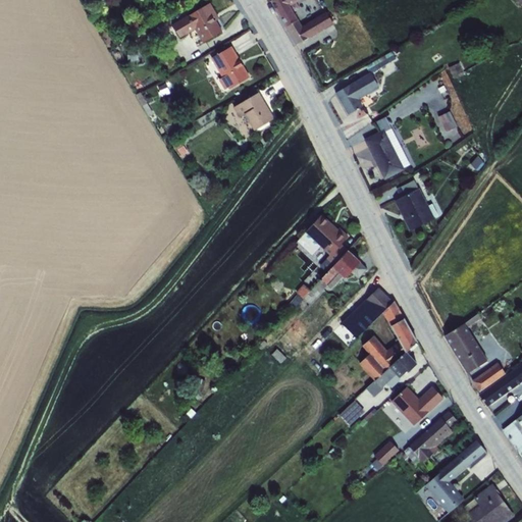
[(290,6),(285,0),(273,0),(270,2),(285,28),(298,20),(290,6)]
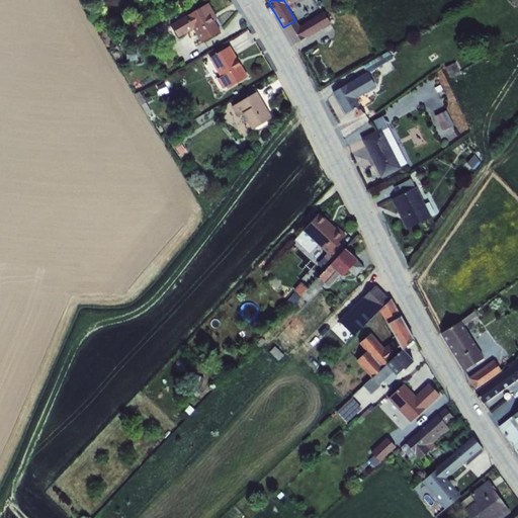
[(208,4),(171,25),(179,38),(193,30),(201,42),(221,31),(214,21),(218,19),(208,4)]
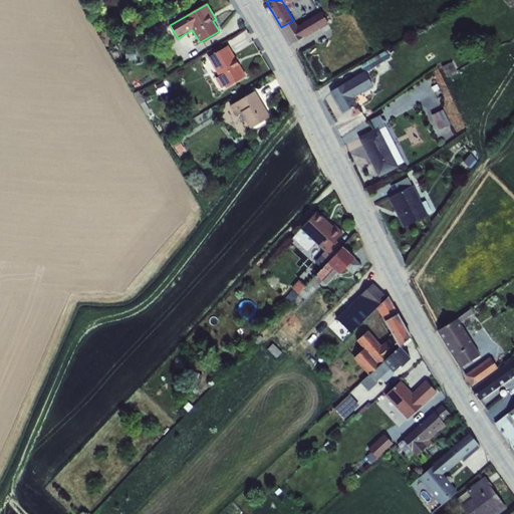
[(103,9),(92,16),(94,21),(106,13),(103,9)]
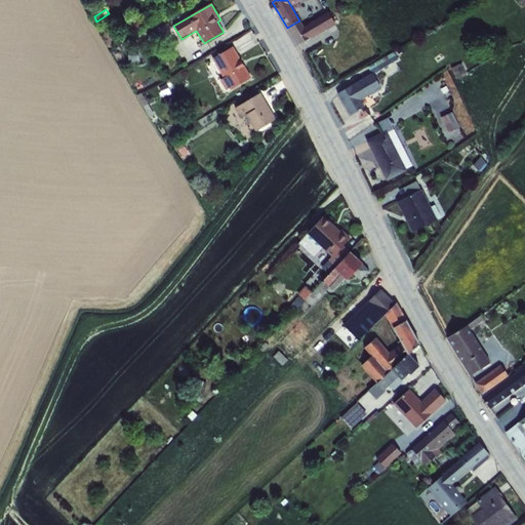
[(303,26),(310,38),(311,39),(335,25),(328,11),(303,26)]
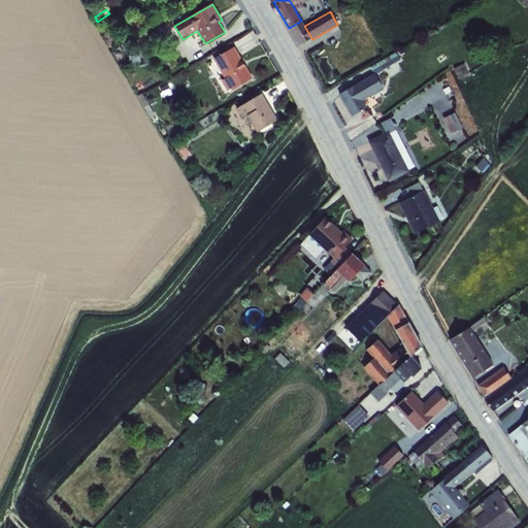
[(301,21),(289,28),(300,45),(311,38),(304,26),(301,21)]
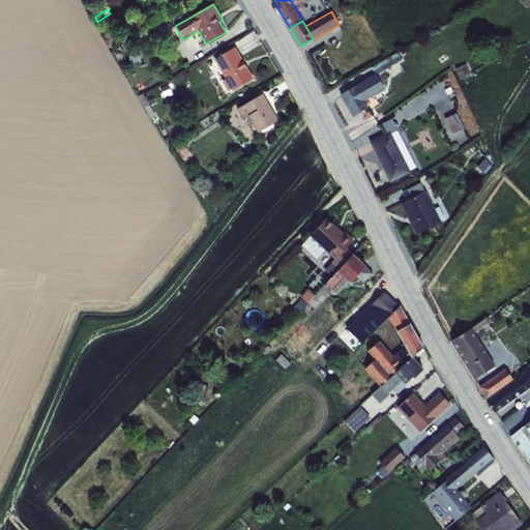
[(235,48),(214,60),(226,80),(223,82),(228,91),(232,90),(233,91),(254,79),(235,48)]
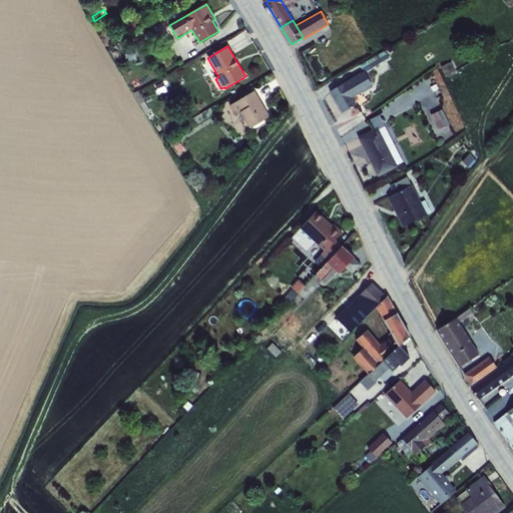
[(134,50),(125,51),(126,61),(135,60),(134,50)]
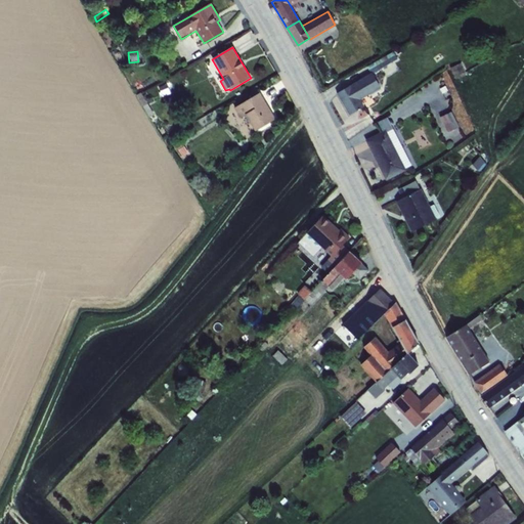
[(370,74),(337,93),(349,116),(363,106),(360,100),(381,88),(376,79),(384,74),(381,70),(398,59),(393,52),(367,68),(370,74)]
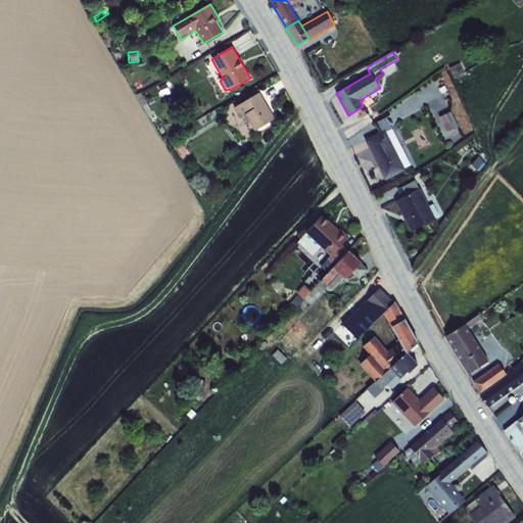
[(460,63),(449,69),(456,79),(466,74),(460,63)]
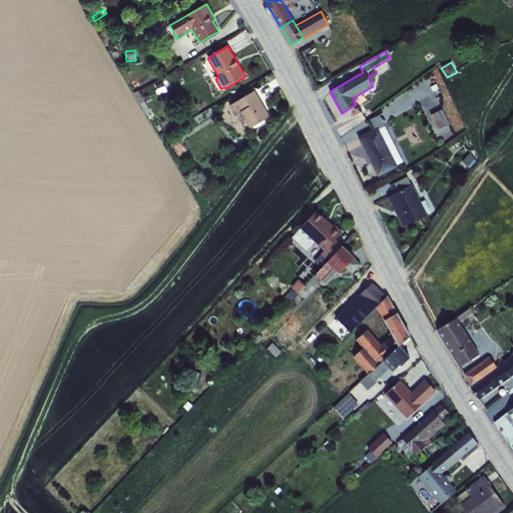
[(163,83),(155,86),(158,95),(166,92),(163,83)]
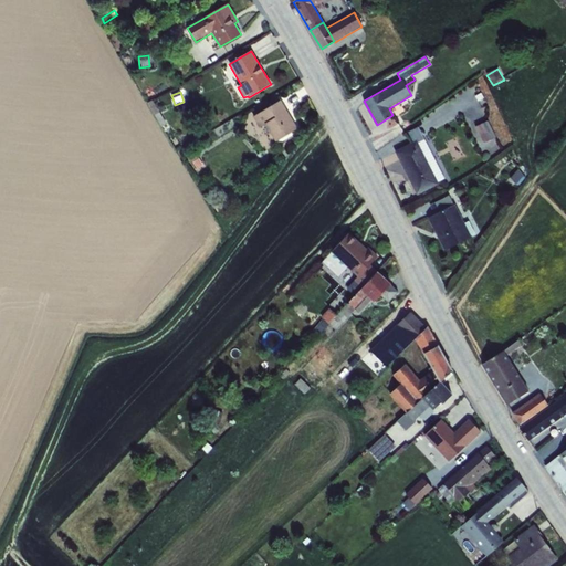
[(481,93),(475,96),(482,108),(490,104),(486,97),(484,98),(481,93)]
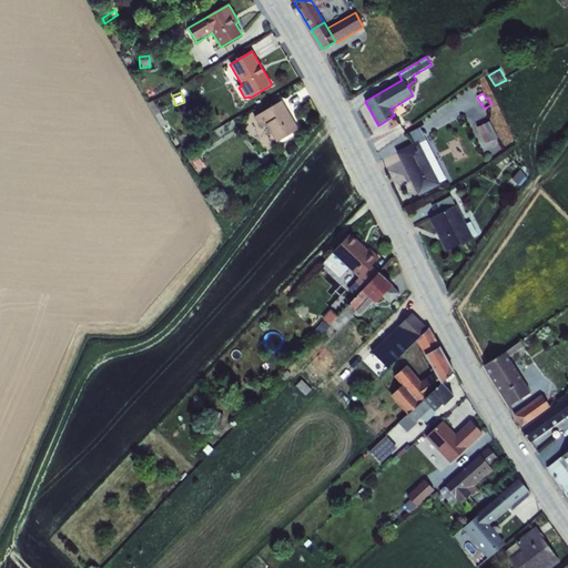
[(153,101),(148,104),(162,128),(168,124),(153,101)]
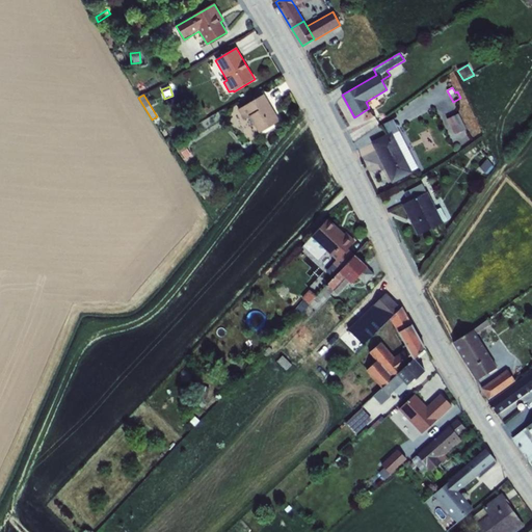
[(264,95),(238,110),(244,120),(249,116),(259,133),(280,122),(264,95)]
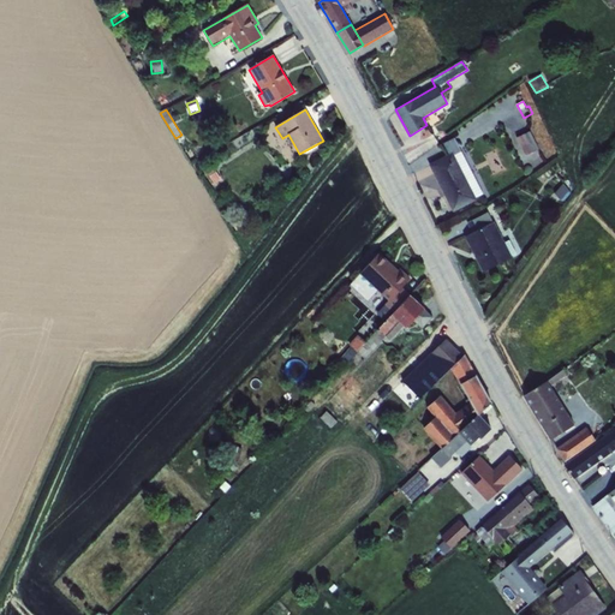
[(530,132),(517,138),(525,156),(538,149),(530,132)]
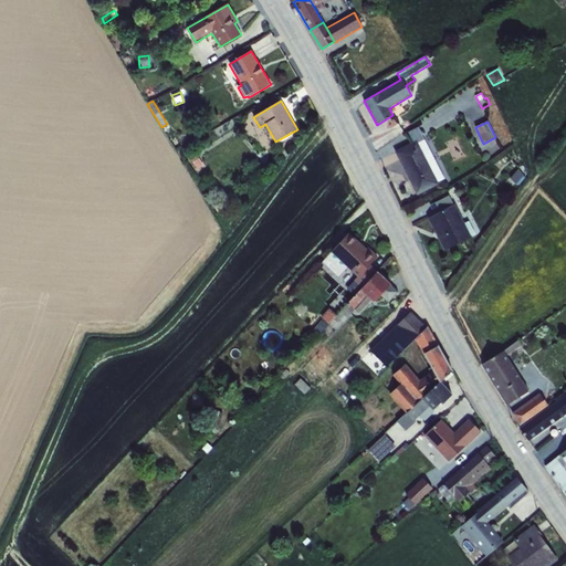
[(417,140),(395,153),(417,195),(439,185),(438,182),(444,179),(425,140),(418,144),(417,140)]
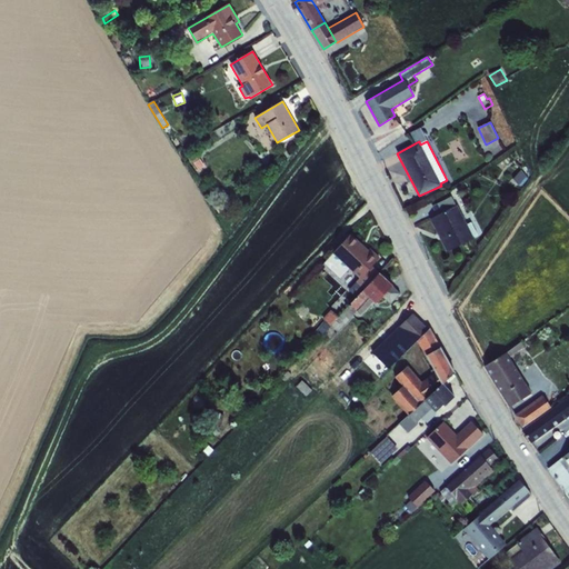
[(196,151),(190,156),(199,170),(206,166),(196,151)]
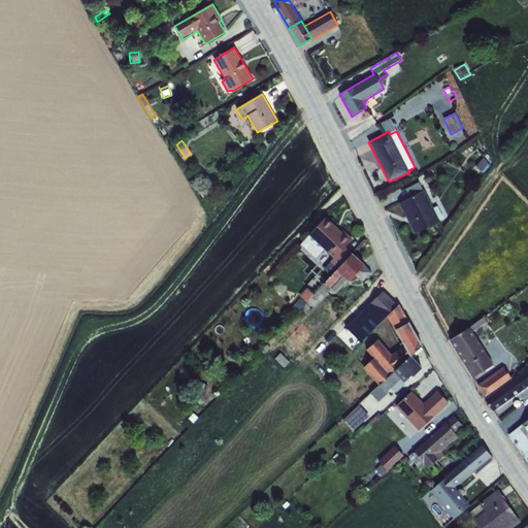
[(483,159),(475,166),(482,172),(489,164),(483,159)]
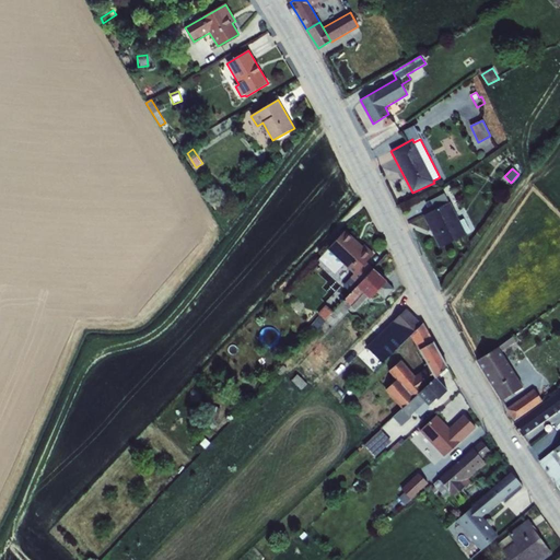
[(430,212),(423,216),(440,248),(466,234),(466,233),(469,231),(464,219),(459,221),(450,202),(448,202),(444,194),(426,203),(430,212)]
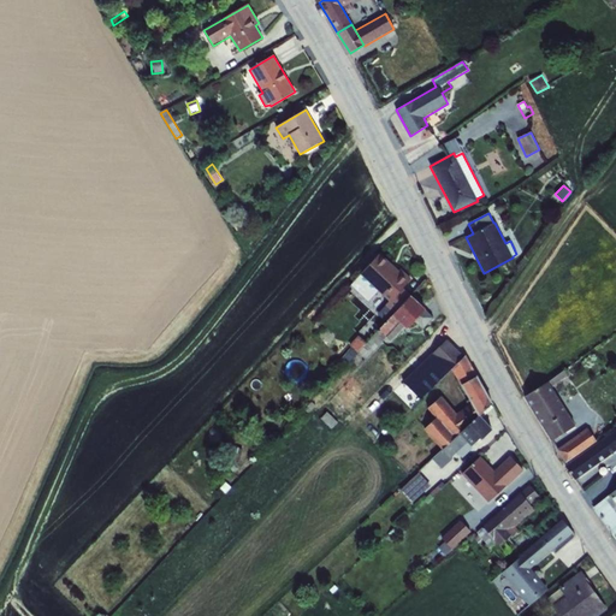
[(380,254),(360,276),(389,302),(385,306),(394,314),(410,296),(402,289),(412,279),(401,270),(398,271),(380,254)]
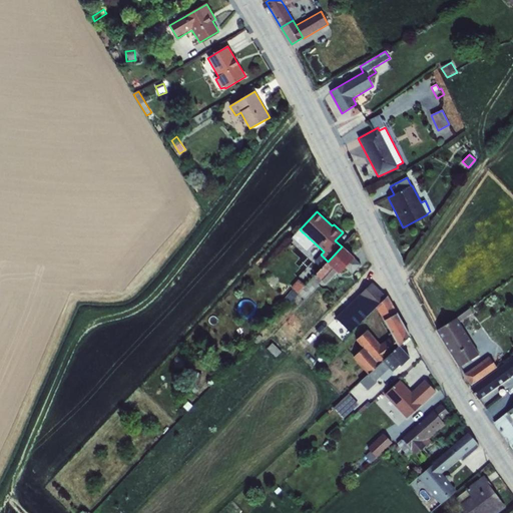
[(328,262),(315,276),(321,281),(333,269),(339,274),(345,268),(352,275),(361,265),(354,258),(342,246),(328,262)]
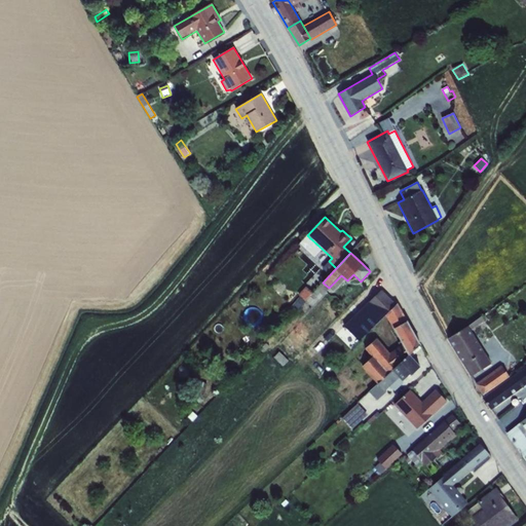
[(301,293),(308,298),(314,291),(307,286),(301,293)]
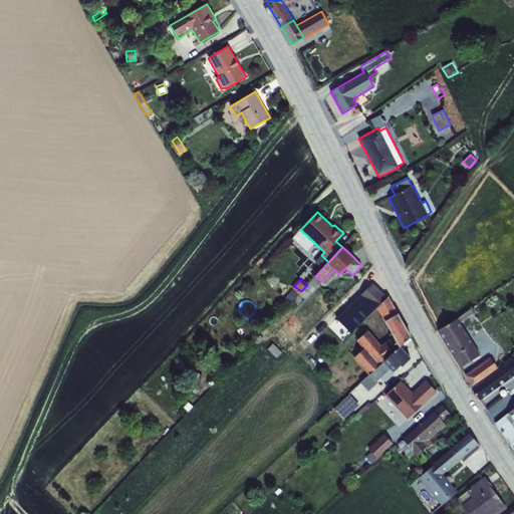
[(384,321),(398,314),(388,297),(388,298),(373,283),(336,319),(350,333),(376,308),(384,321)]
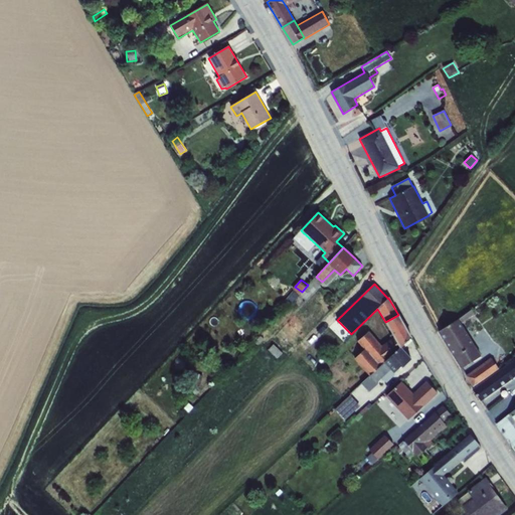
[(458,319),(439,332),(462,368),(481,356),(461,324),(475,315),(472,310),(458,319)]
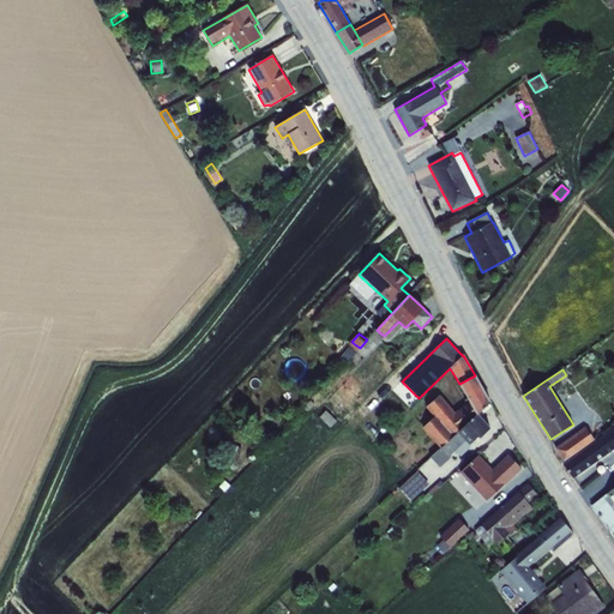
[(475,375),(459,384),(470,402),(476,415),(477,415),(491,403),(475,375)]
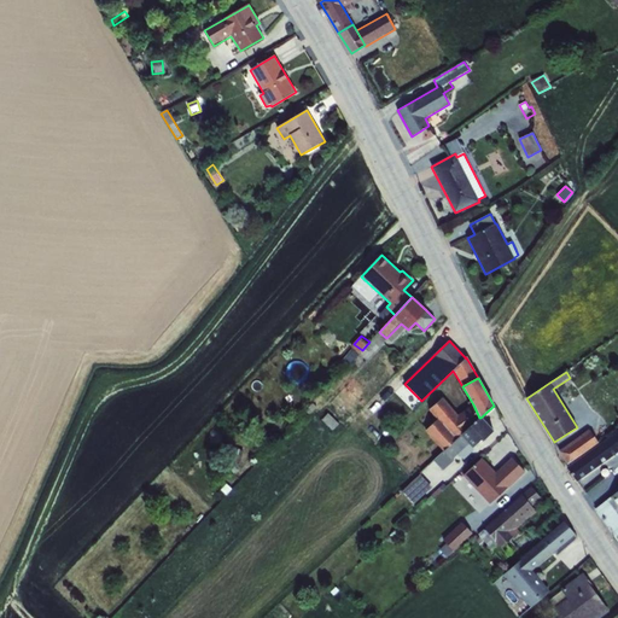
[(479,418),(473,404),(459,415),(443,397),(429,410),(437,419),(425,431),(444,452),(461,435),(479,418)]
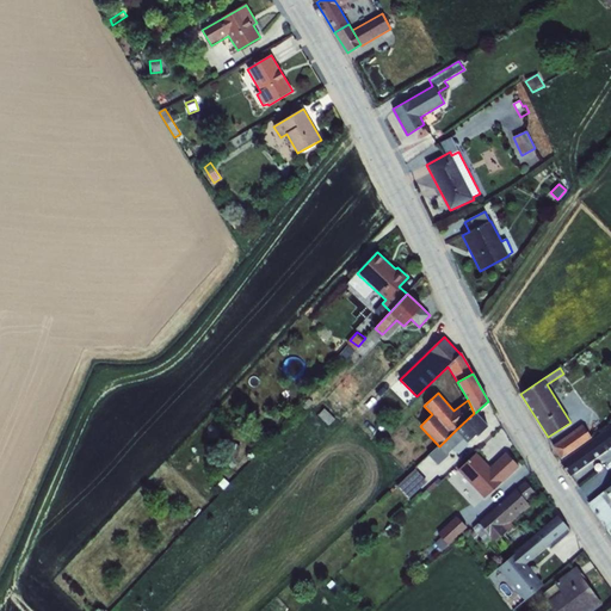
[(439,446),(427,455),(436,464),(463,439),(467,444),(488,426),(475,413),(474,413),(456,430),(439,446)]
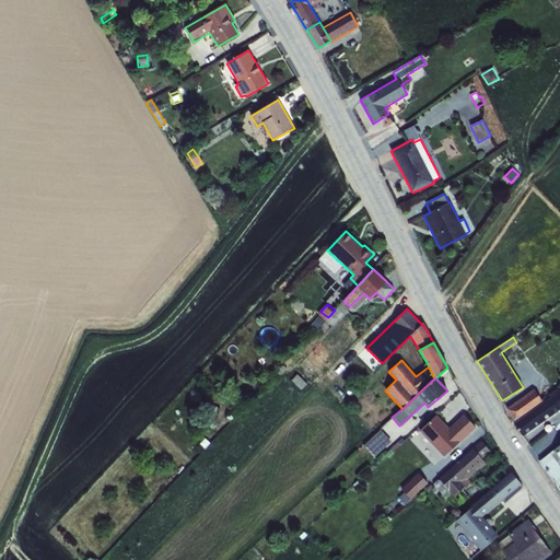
[(534,389),(506,409),(514,421),(541,400),(534,389)]
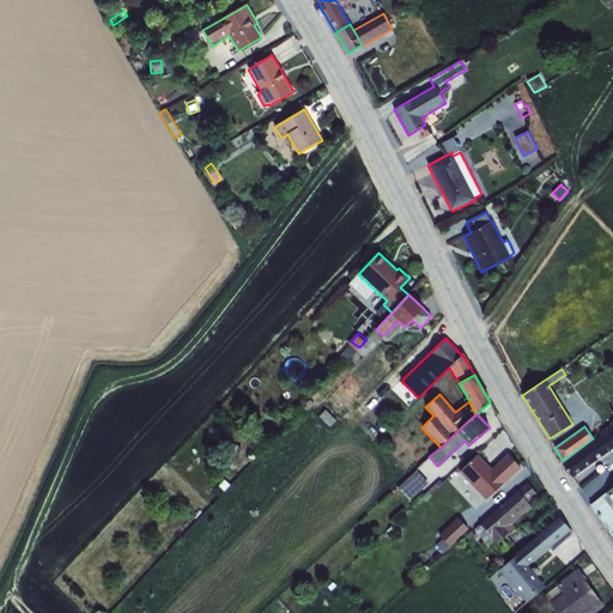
[(601,436),(564,463),(574,477),(611,449),(612,447),(612,431),(612,430),(601,436)]
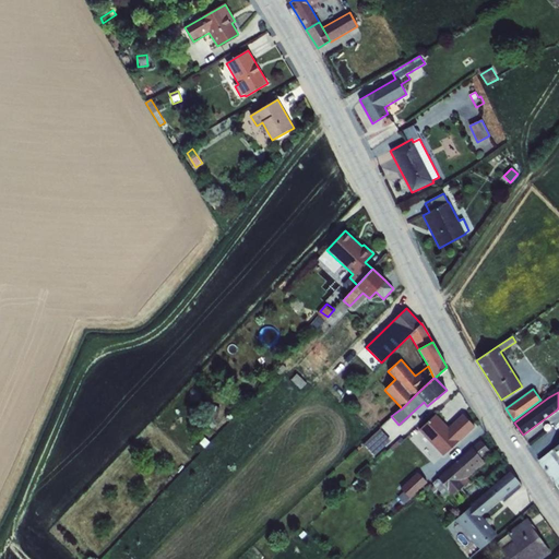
[(435,415),(418,429),(443,456),(475,427),(463,415),(448,428),(435,415)]
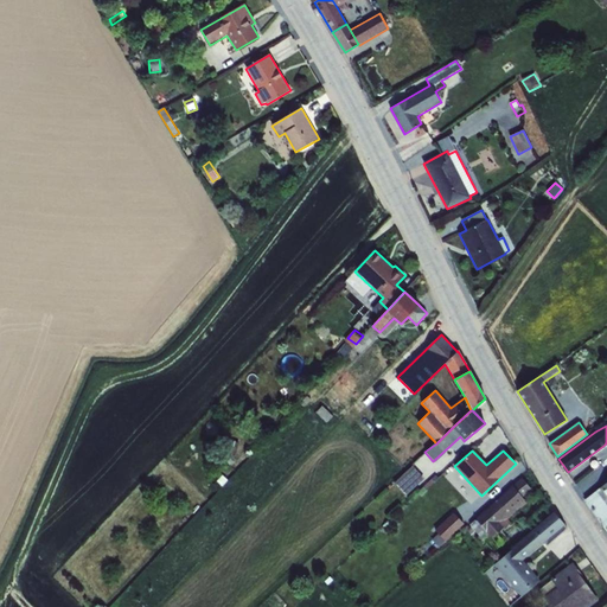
[(413,466),(396,483),(408,496),(425,478),(413,466)]
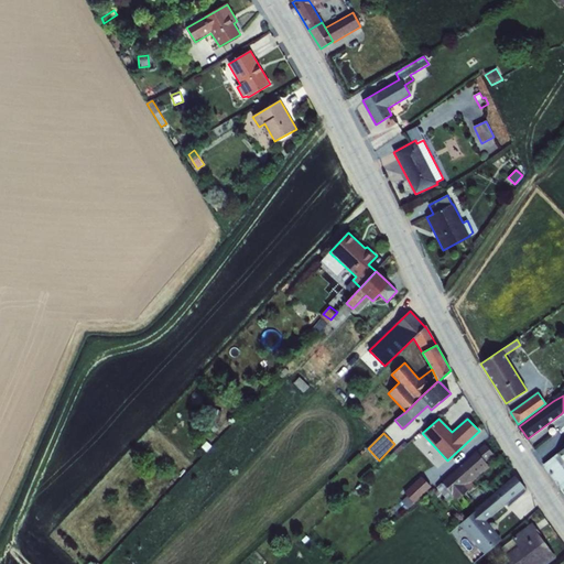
[(437,490),(434,494),(437,497),(442,494),(445,498),(443,500),(447,506),(449,503),(451,505),(456,500),(474,485),(472,483),(489,468),(485,463),(495,455),(485,444),(477,452),(441,481),(442,483),(436,488),(437,490)]
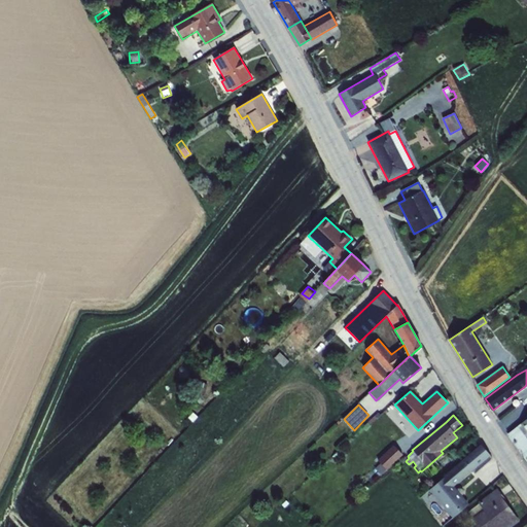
[(526,455),(526,432),(521,424),(507,434),(508,436),(512,443),(513,443),(514,444),(512,445),(520,458),(523,457),(524,458),(526,455)]
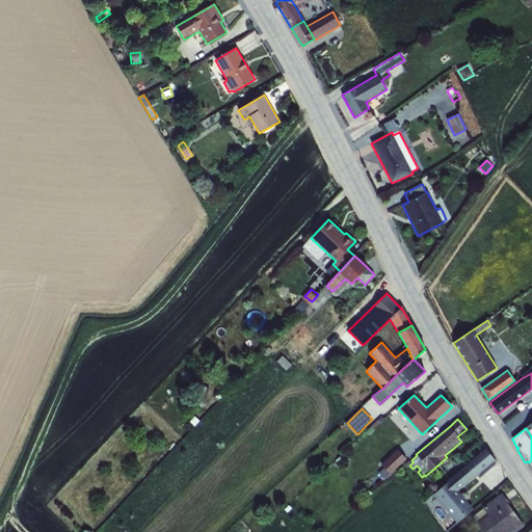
[(386,468),(379,473),(386,479),(406,459),(397,449),(382,464),(386,468)]
